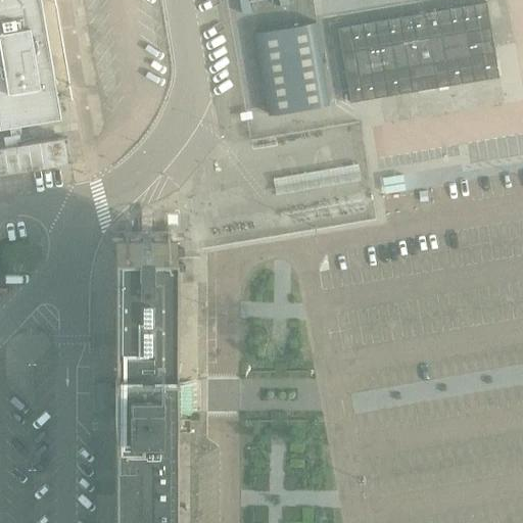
[(0,0),(0,127),(62,116),(42,0),(0,0)]
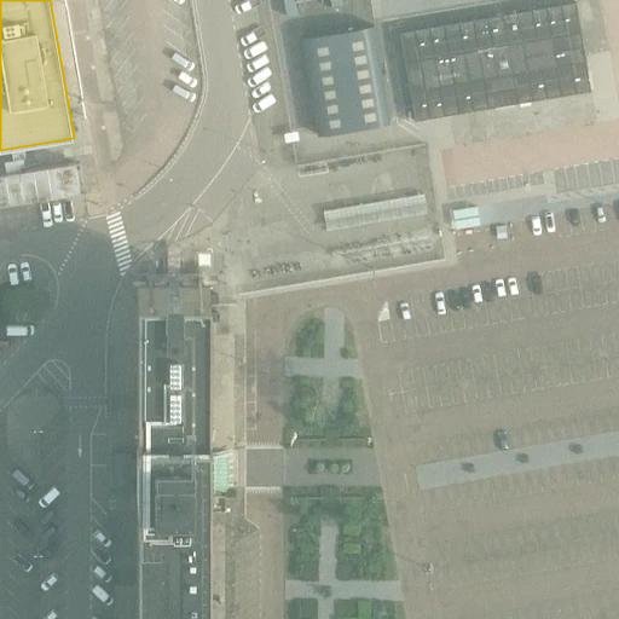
[(590,91),(576,3),(400,33),(415,120),(590,91)]
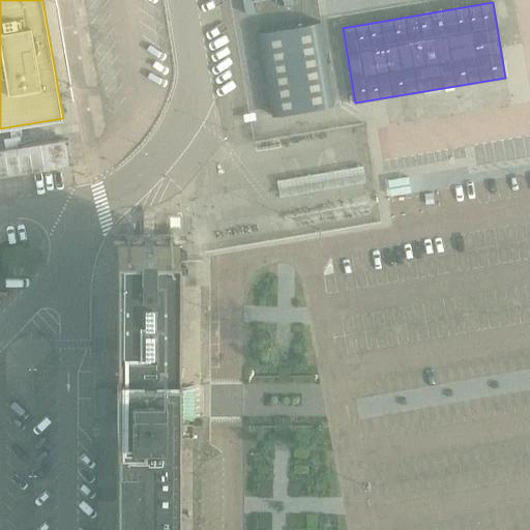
[(272,116),(335,106),(321,22),(258,32),(272,116)]
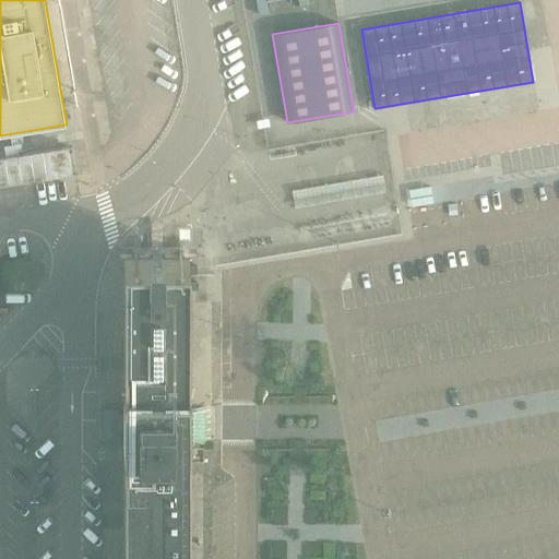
[(0,157),(0,183),(71,173),(67,146),(0,157)]
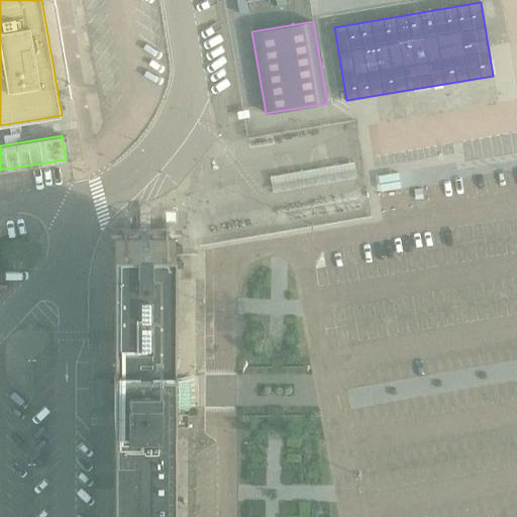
[(112,516),(173,516),(173,385),(173,239),(151,239),(151,235),(137,234),(137,239),(115,239),(112,516)]
